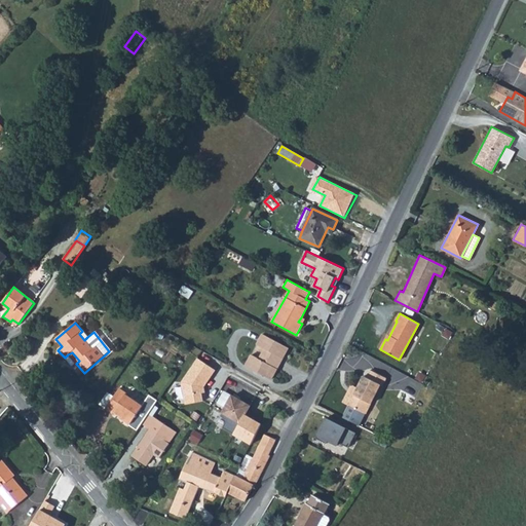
[(271,379),(276,369),(273,367),(279,357),(283,359),(289,347),(262,334),(257,345),(264,349),(259,360),(252,355),(246,366),(271,379)]
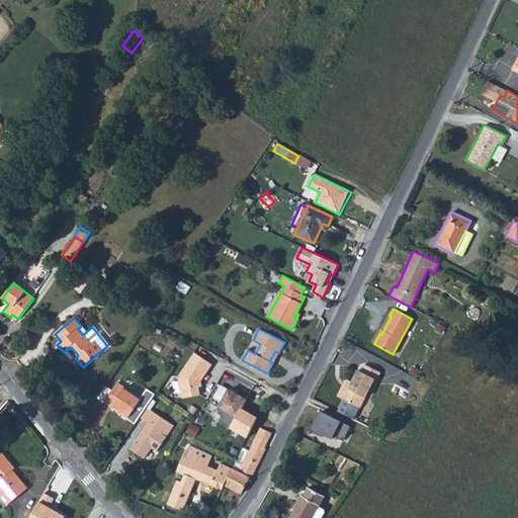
[(71,347),(67,349),(75,358),(78,355),(71,347)]
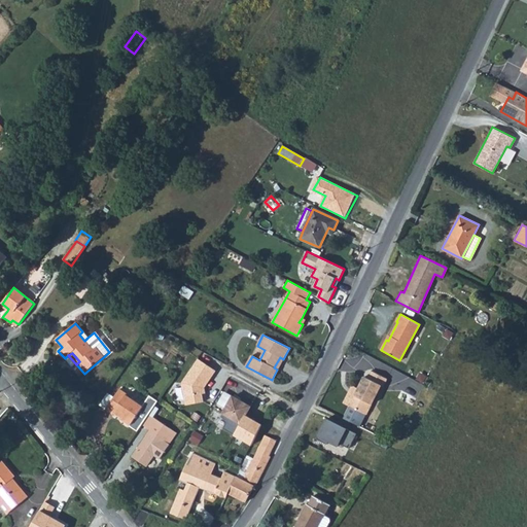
[(274,367),(277,370),(283,359),(280,357),(274,367)]
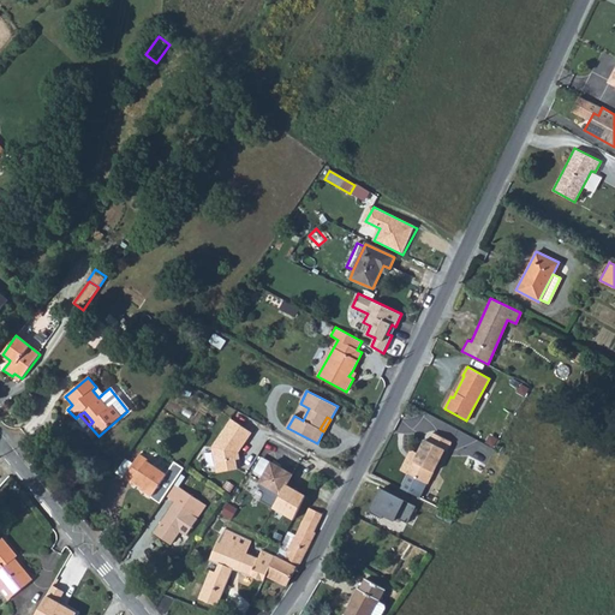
[(231,421),(212,448),(215,473),(237,470),(233,453),(236,451),(238,452),(251,434),(231,421)]
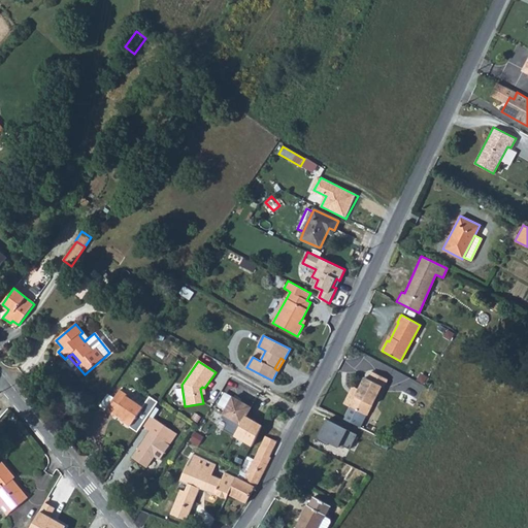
[(359,390),(350,406),(343,418),(360,426),(382,387),(384,388),(388,380),(371,371),(368,378),(365,377),(359,390)]
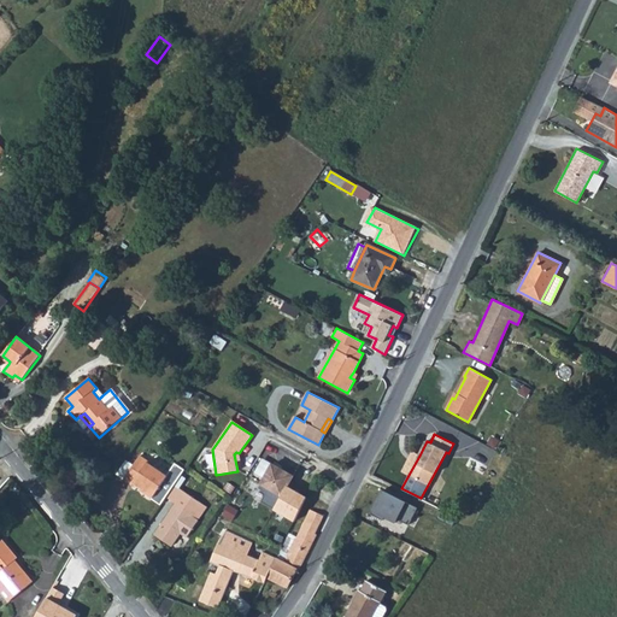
[(401,471),(409,475),(419,456),(412,452),(401,471)]
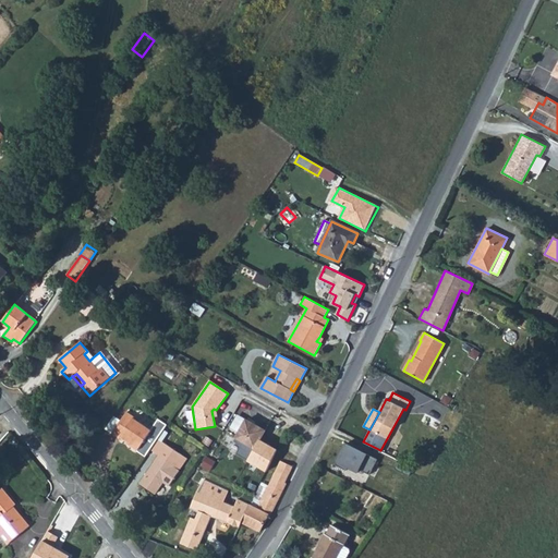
[(111,435),(120,439),(121,436),(130,441),(128,444),(138,450),(137,451),(145,457),(149,450),(157,439),(166,425),(158,420),(149,429),(133,419),(134,417),(126,412),(111,435)]
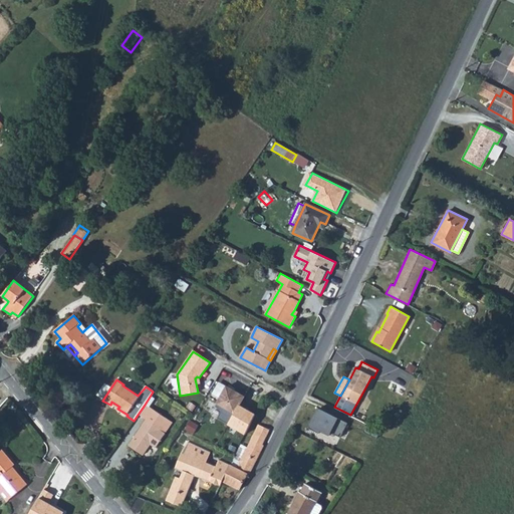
[(217,384),(211,397),(217,400),(224,388),(217,384)]
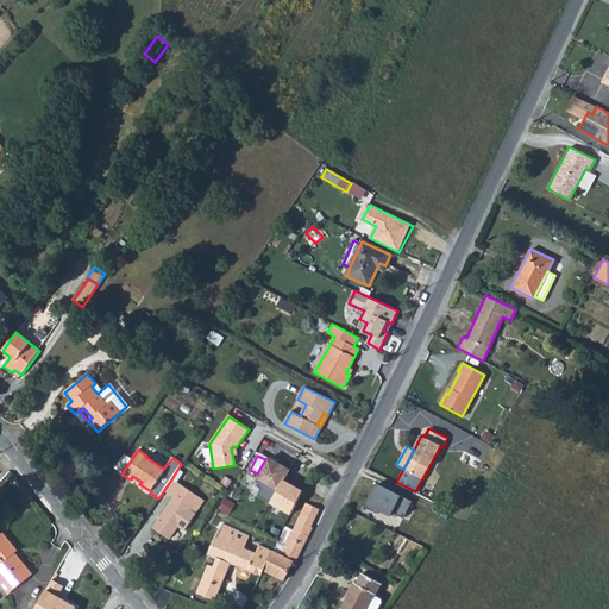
[(265,459),(256,478),(278,490),(283,481),(288,470),(265,459)]
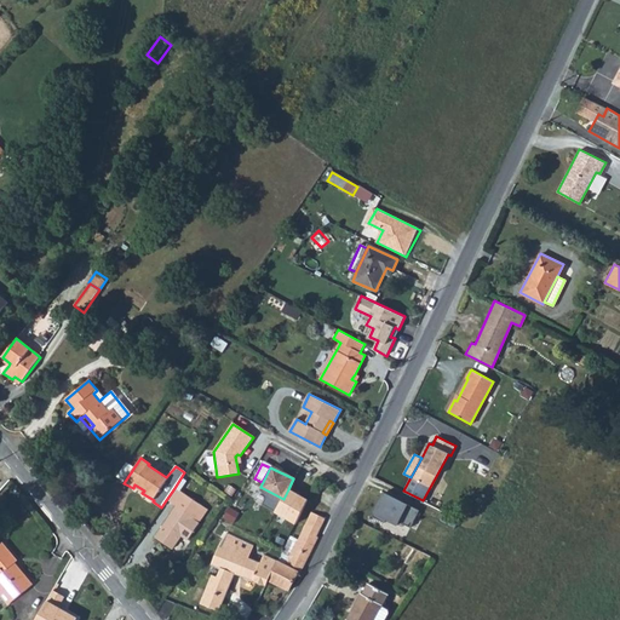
[(174,488),(166,500),(176,506),(183,494),(174,488)]
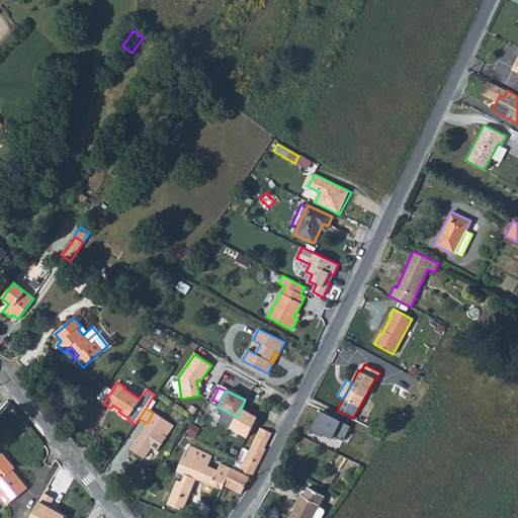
[(257,418),(241,409),(237,417),(230,428),(247,438),(257,418)]
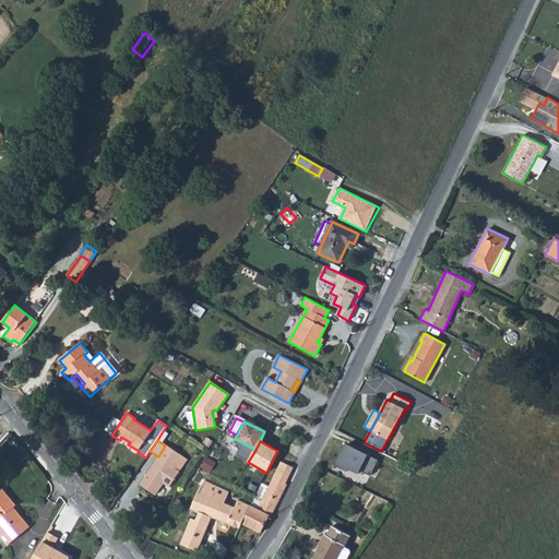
[(366,452),(343,441),(334,461),(333,463),(344,468),(345,466),(356,472),(357,468),(368,474),(376,459),(366,453),(366,452)]
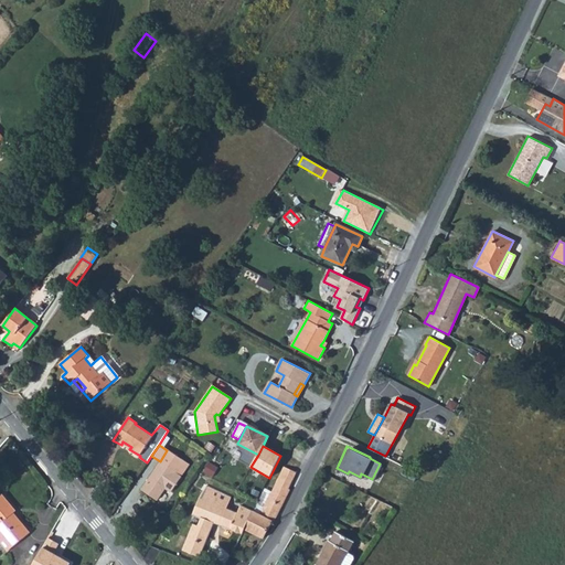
[(167,450),(160,461),(141,490),(157,501),(164,489),(171,492),(181,477),(176,473),(183,460),(167,450)]
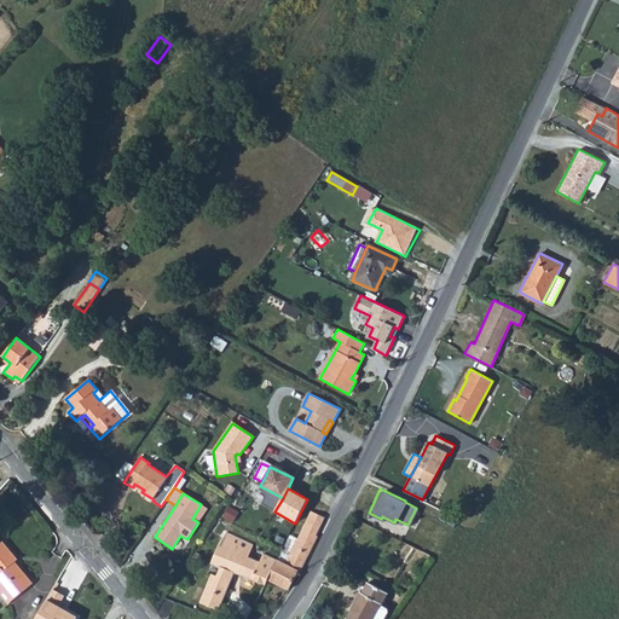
[(277,560),(267,580),(288,590),(298,571),(299,572),(317,537),(314,534),(323,518),(311,512),(296,541),(289,537),(277,560)]
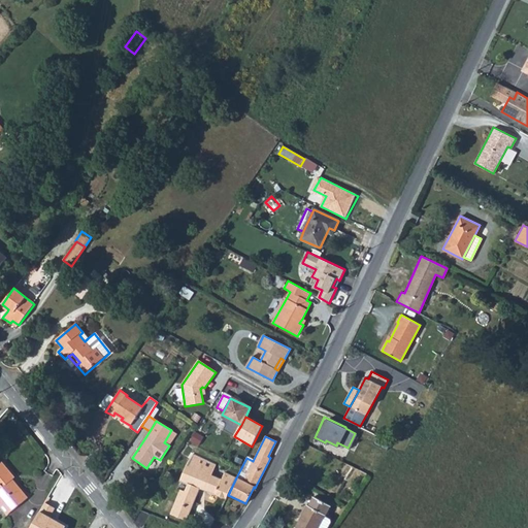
[(198,490),(226,500),(228,495),(236,477),(224,471),(222,479),(209,473),(213,464),(191,453),(178,481),(190,486),(187,493),(180,491),(171,515),(187,521),(198,490)]
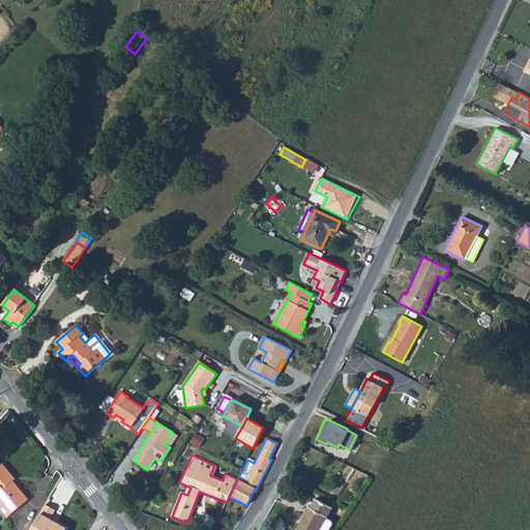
[(0,503),(2,506),(6,503),(12,511),(27,499),(16,484),(13,487),(10,482),(12,480),(15,479),(2,464),(0,465),(0,503)]
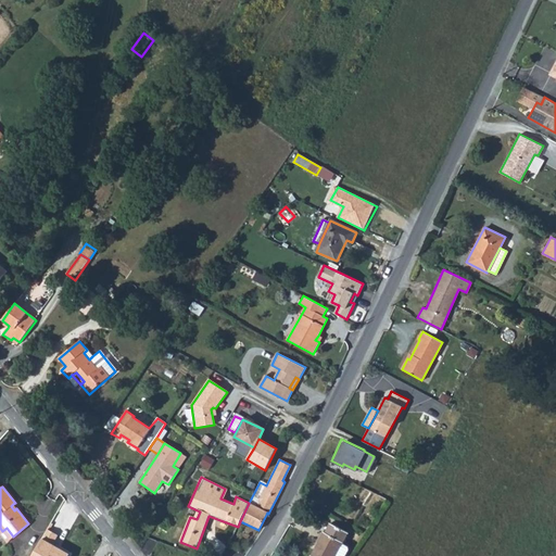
[(323,532),(310,555),(311,555),(343,555),(348,548),(348,546),(342,543),(348,533),(329,523),(324,533),(323,532)]
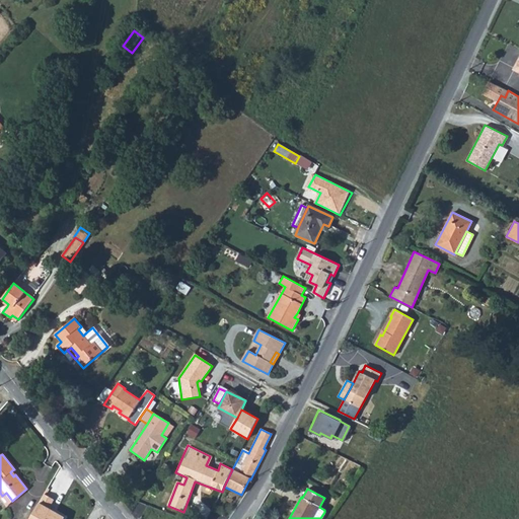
[(0,493),(0,497),(6,505),(12,501),(6,493),(2,496),(0,493)]
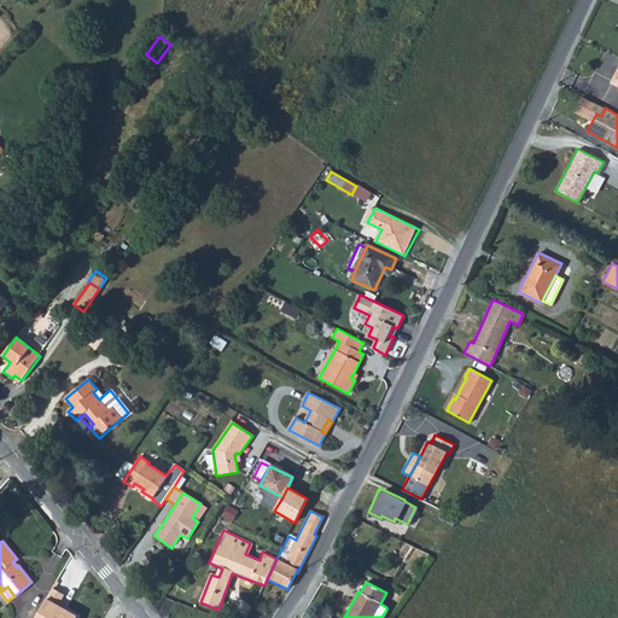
[(65,594),(53,587),(34,617),(74,617),(76,616),(58,605),(65,594)]
